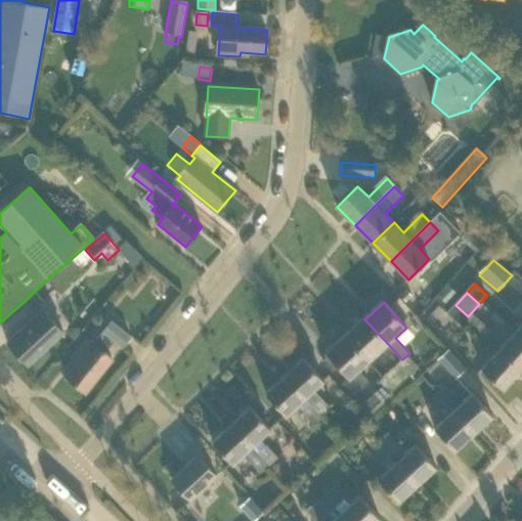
[(460,326),(468,316),(455,305),(447,314),(460,326)]
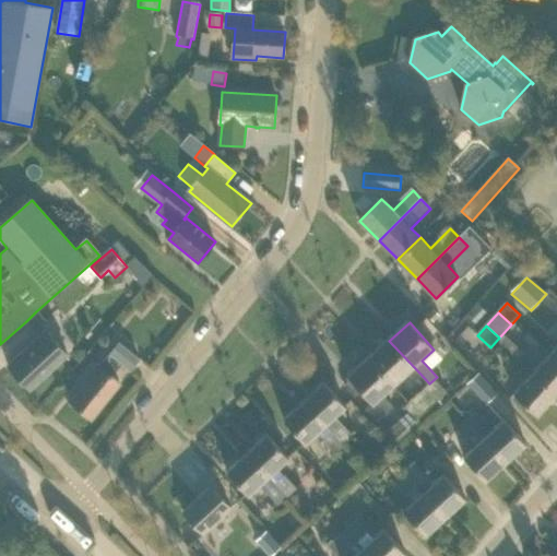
[(28,388),(31,391),(69,355),(47,332),(9,367),(20,379),(21,382),(25,388),(28,388)]
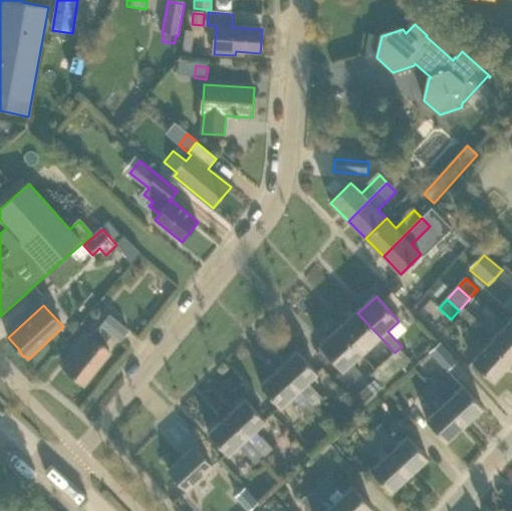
[(511,363),(511,330),(507,326),(499,319),(486,307),(479,315),(492,327),(500,333),(490,344),(511,363)]
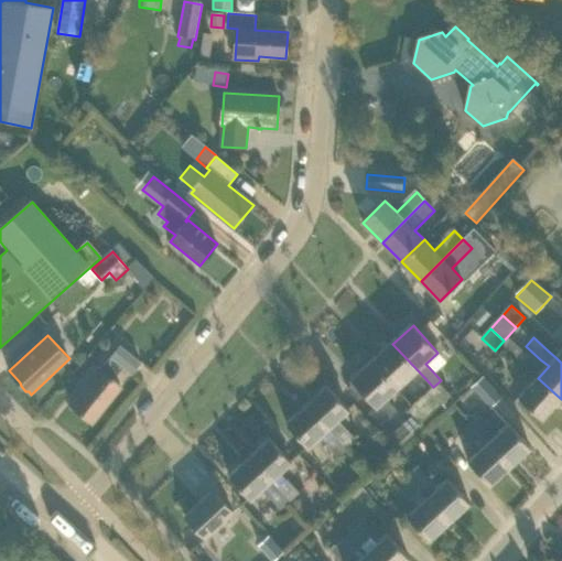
[(397,389),(418,370),(392,344),(373,362),(397,389)]
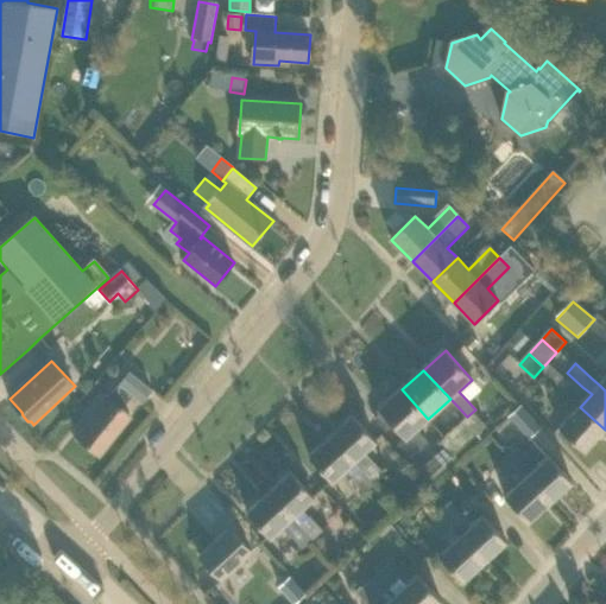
[(95,417),(79,438),(100,457),(132,418),(121,409),(133,395),(143,404),(152,392),(130,374),(108,400),(106,398),(93,414),(95,417)]
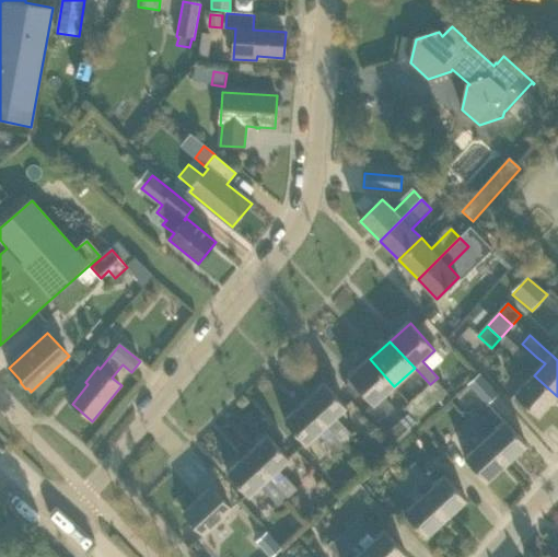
[(394,386),(370,359),(349,378),(374,405),(367,412),(376,422),(393,408),(383,397),(394,386)]
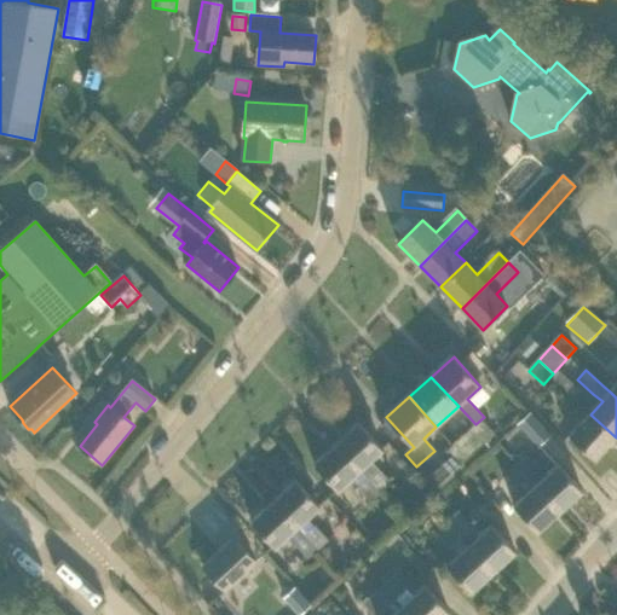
[(519,425),(538,448),(552,436),(531,415),(519,425)]
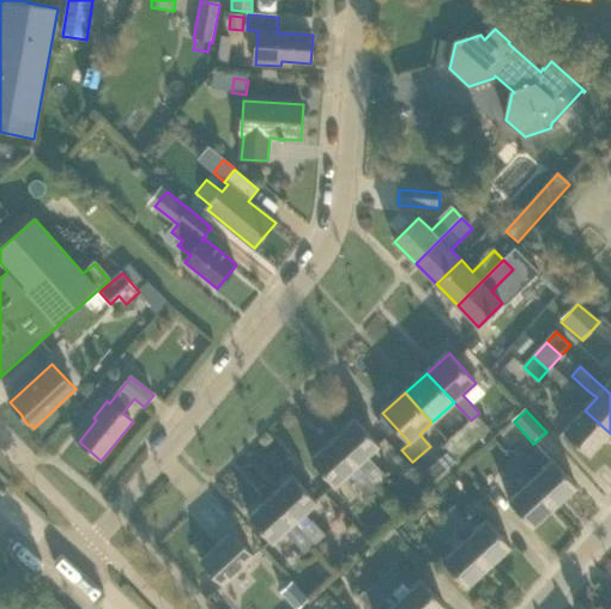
[(590,456),(610,433),(585,410),(564,433),(590,456)]
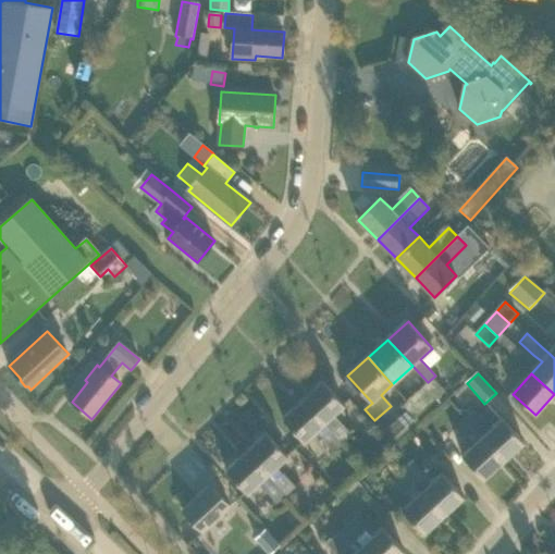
[(361,391),(350,379),(344,385),(355,397),(361,391)]
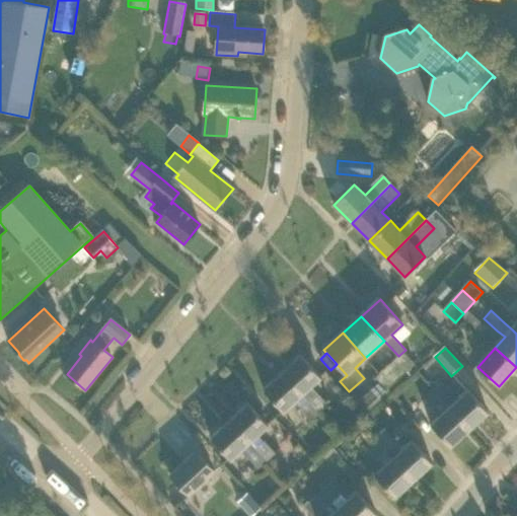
[(404,353),(395,361),(407,373),(415,365),(404,353)]
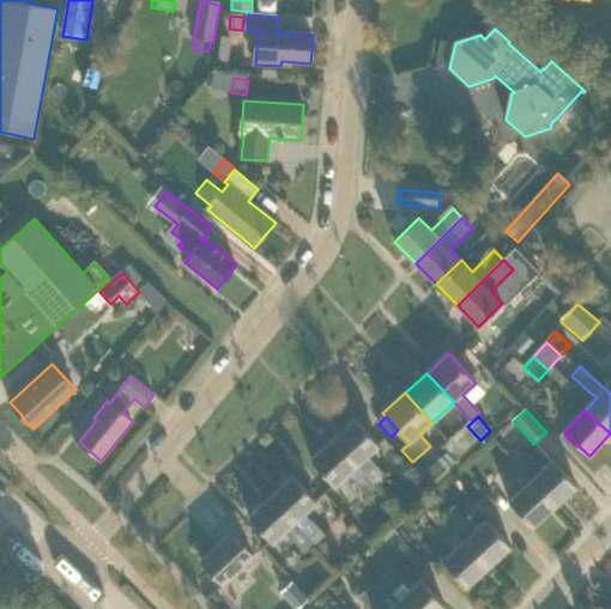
[(357,420),(334,440),(379,489),(389,480),(368,456),(380,445),(357,420)]
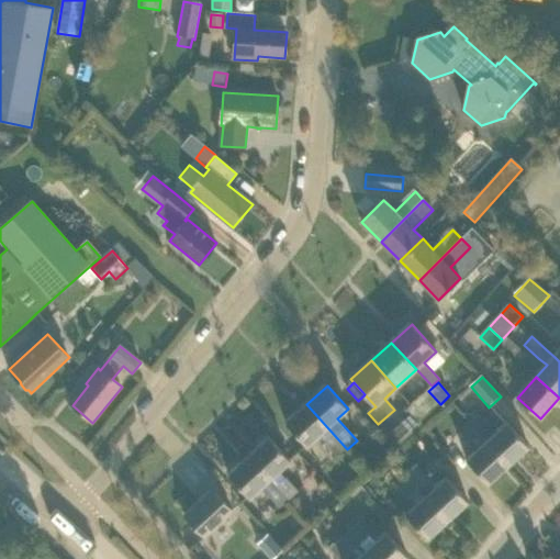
[(428,391),(416,402),(427,415),(440,404),(428,391)]
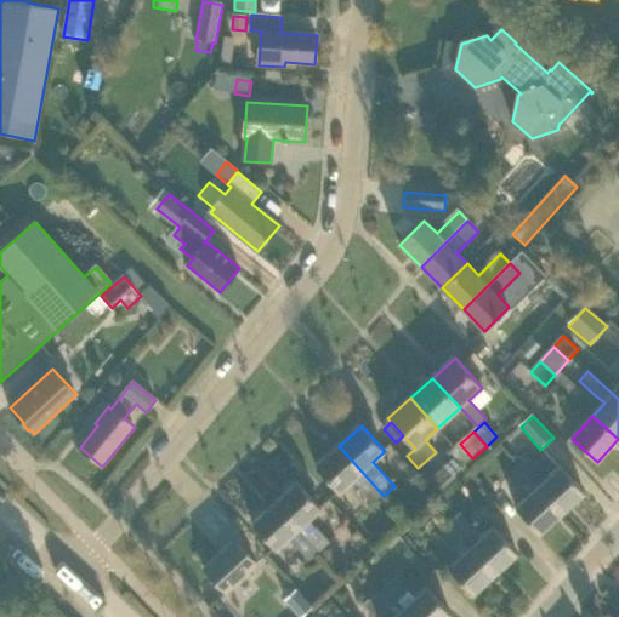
[(461,468),(472,458),(460,444),(449,453),(461,468)]
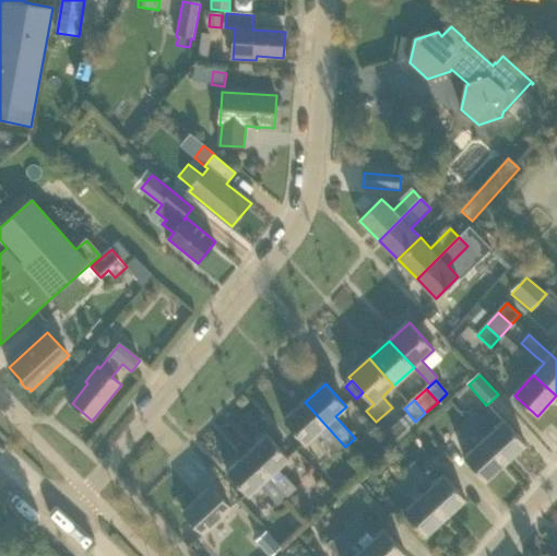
[(336,454),(345,447),(305,402),(284,421),(306,444),(317,434),(336,454)]
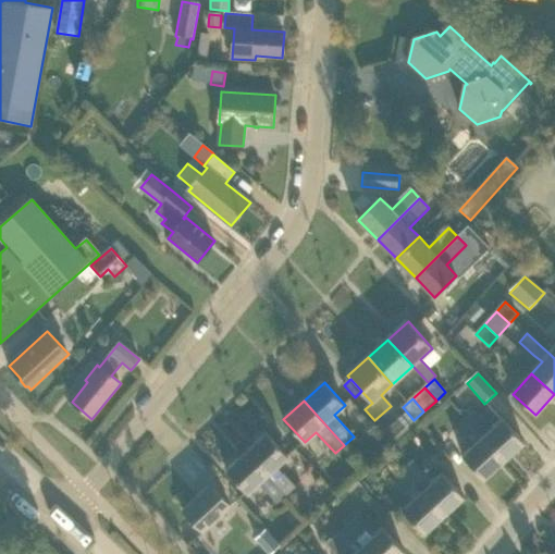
[(475,410),(466,418),(504,460),(525,442),(503,419),(492,429),(475,410)]
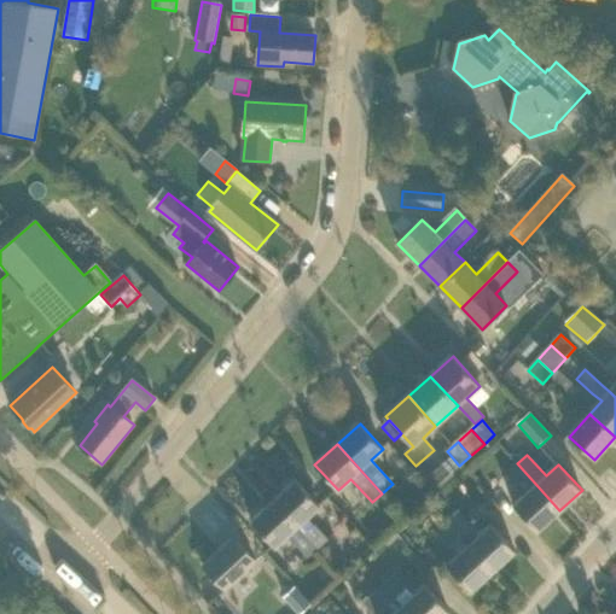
[(559,510),(517,463),(506,473),(526,495),(513,506),(536,531),(559,510)]
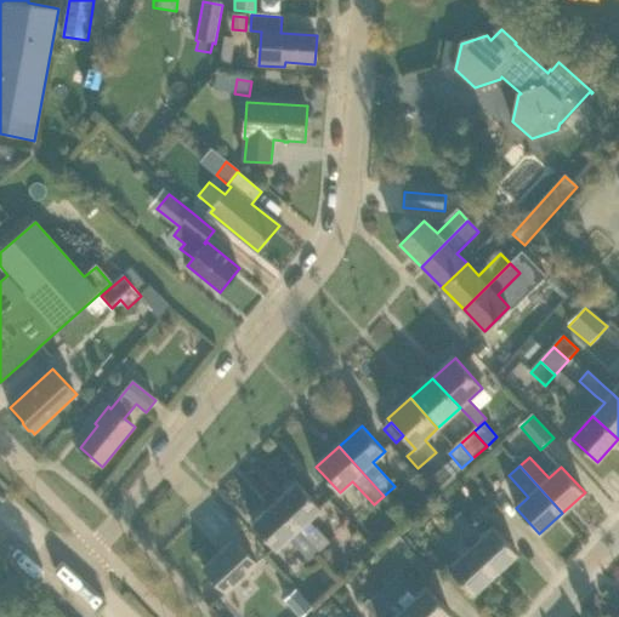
[(276,504),(319,553),(330,543),(310,520),(322,509),(299,484),(276,504)]
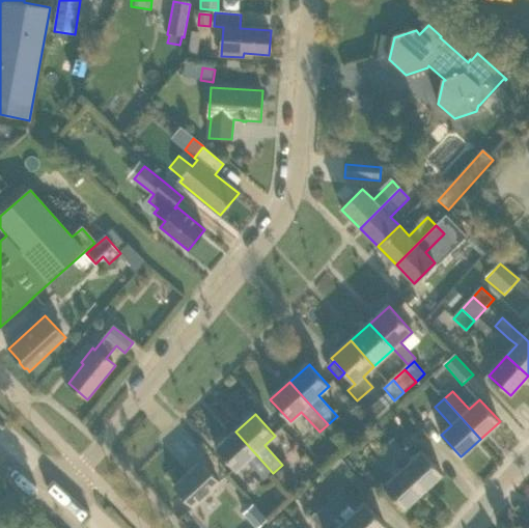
[(265,480),(273,473),(235,432),(216,449),(237,471),(247,461),(265,480)]
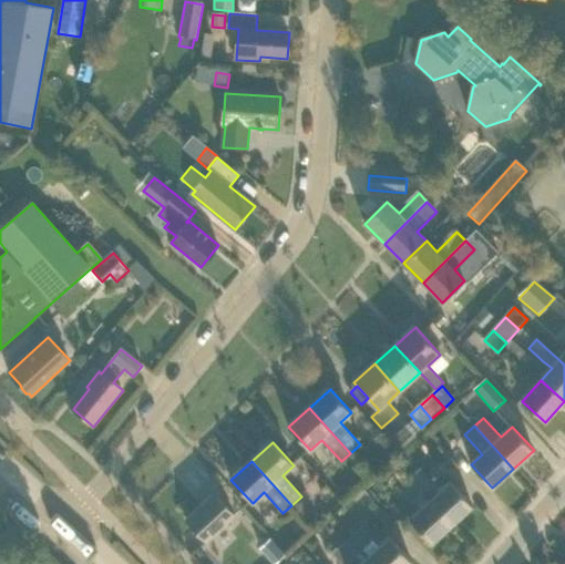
[(473,506),(451,482),(440,492),(434,485),(414,464),(406,473),(412,481),(452,525),(473,506)]
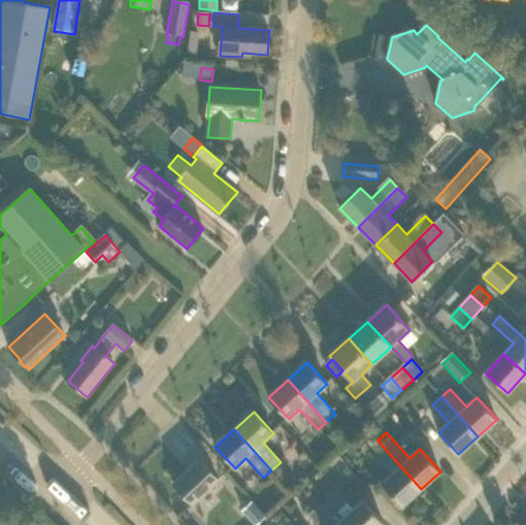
[(401,505),(421,489),(384,448),(375,456),(392,474),(382,484),(401,505)]
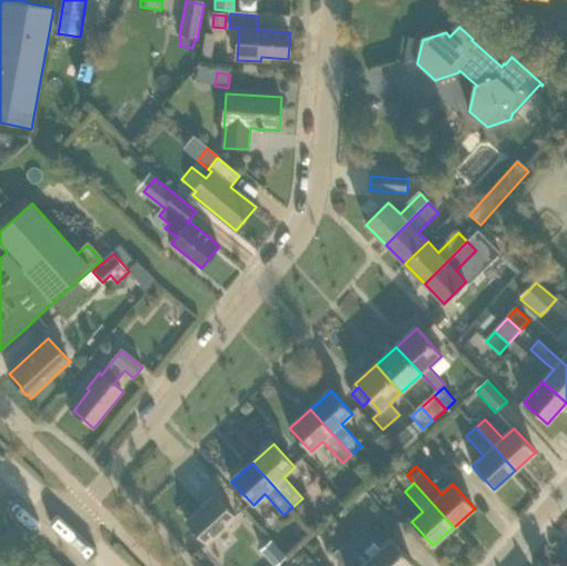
[(187,522),(208,545),(236,519),(216,496),(187,522)]
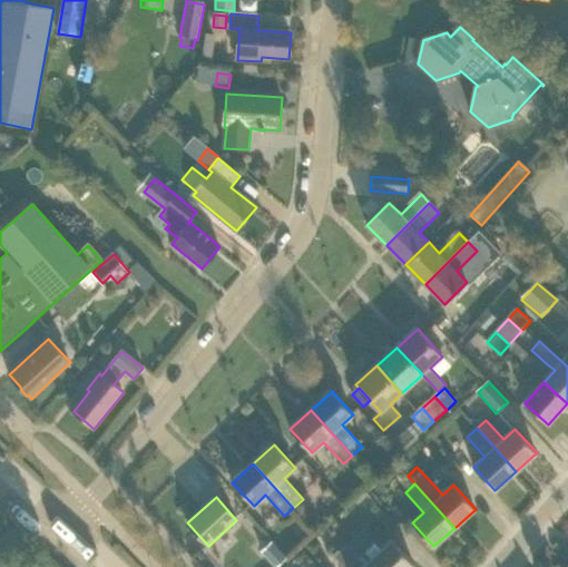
[(362,531),(353,539),(378,566),(412,566),(414,565),(392,540),(381,551),(362,531)]
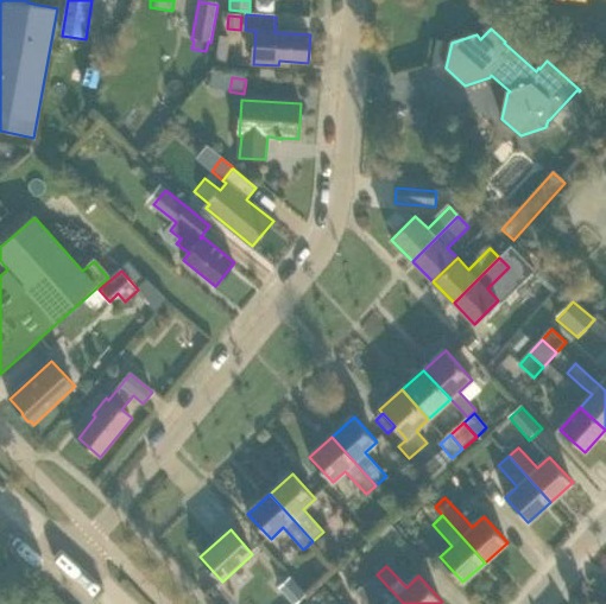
[(376,603),(380,599),(384,603),(403,603),(377,574),(357,593),(366,603),(376,603)]
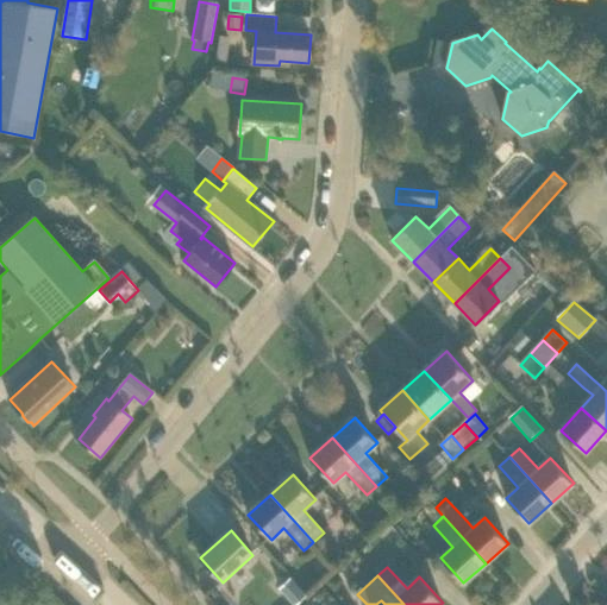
[(280,590),(294,604),(299,604),(307,596),(291,579),(280,590)]
